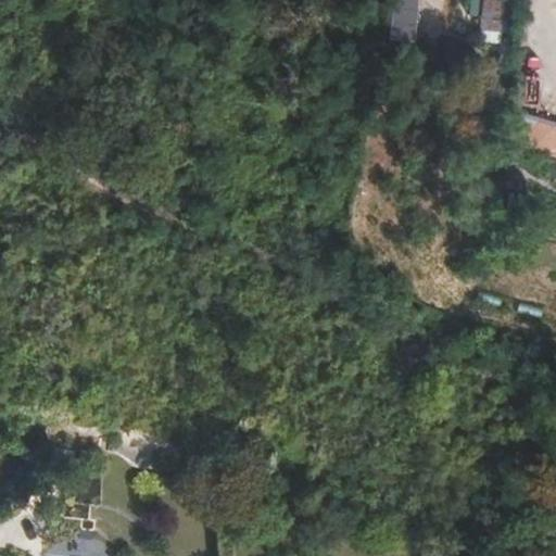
[(500,42),(501,0),(478,0),(477,41),(500,42)]
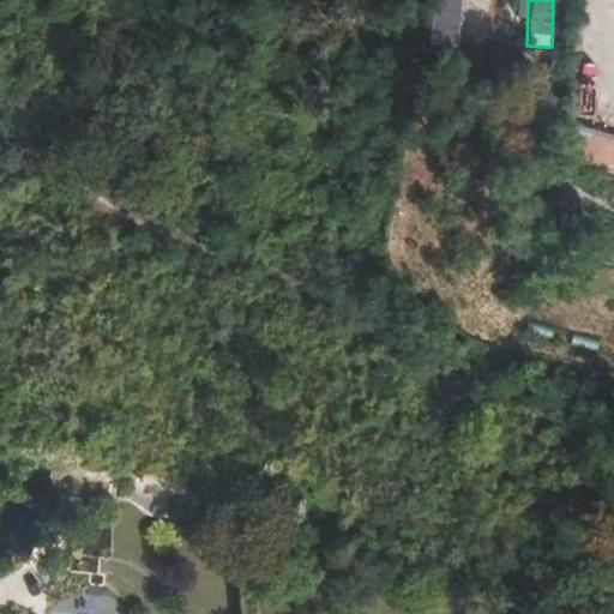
[(444,31),(462,34),(464,17),(445,14),(444,31)]
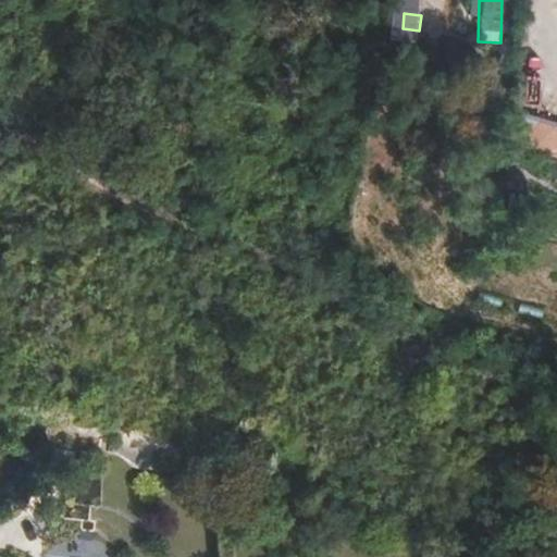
[(403,28),(400,40),(418,42),(419,31),(403,28)]
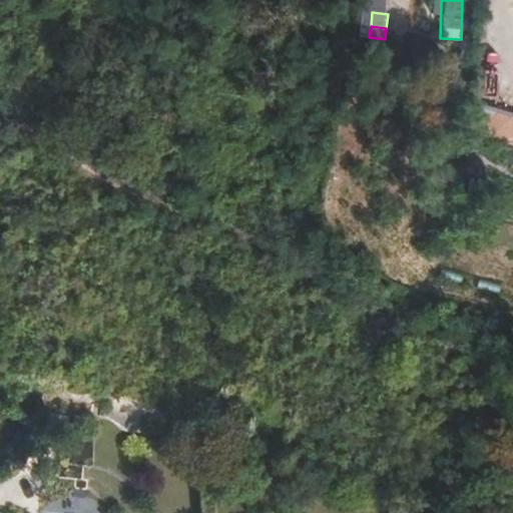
[(491,136),(511,143),(512,137),(512,117),(498,113),(491,136)]
